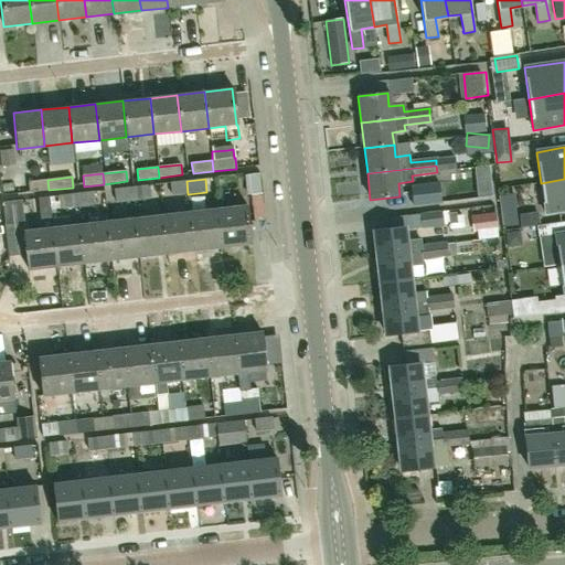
[(564,179),(541,183),(545,214),(564,211),(564,179)]
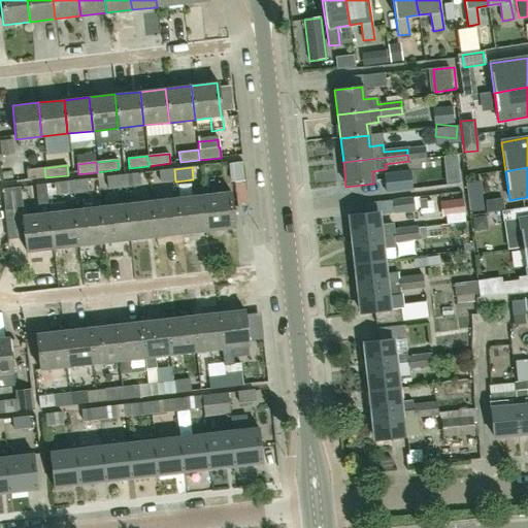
[(45,177),(44,168),(26,170),(27,180),(45,177)]
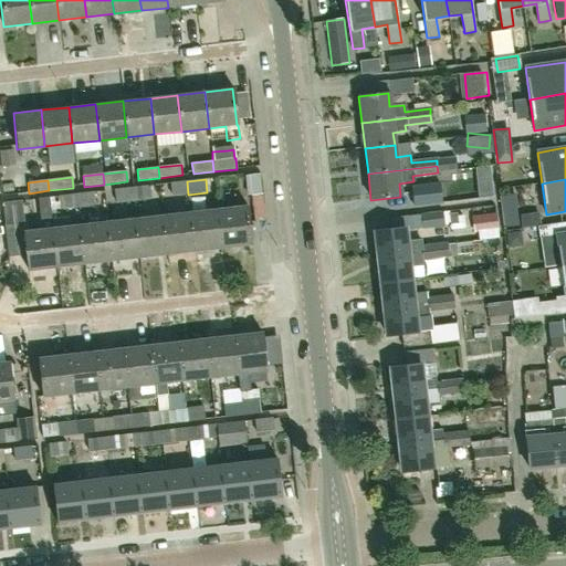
[(188,195),(187,181),(170,182),(171,197),(188,195)]
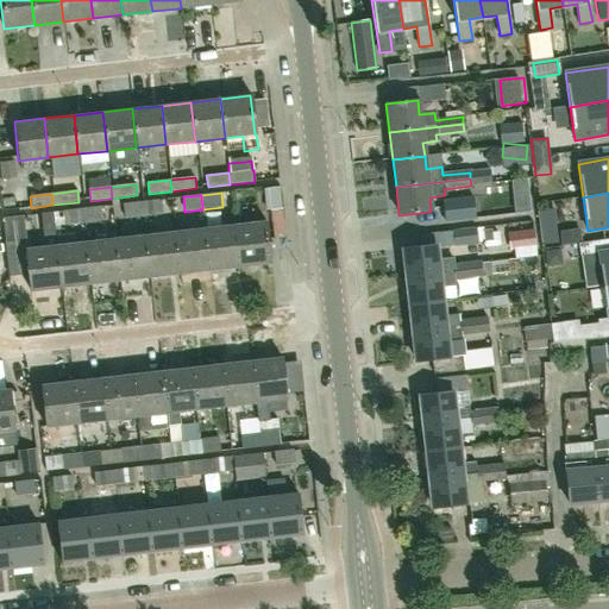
[(475,219),(472,198),(441,201),(445,223),(475,219)]
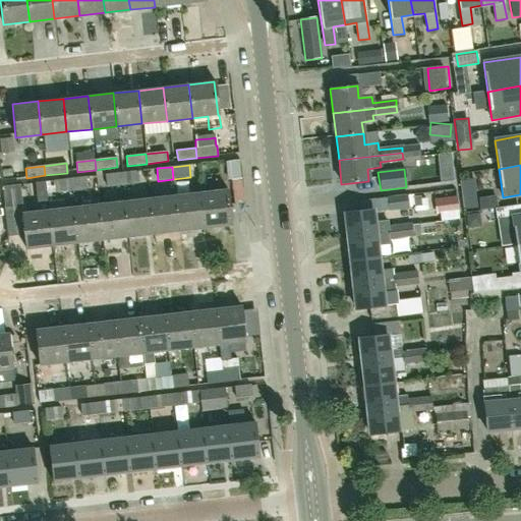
[(121,185),(138,183),(137,171),(120,173),(121,185)]
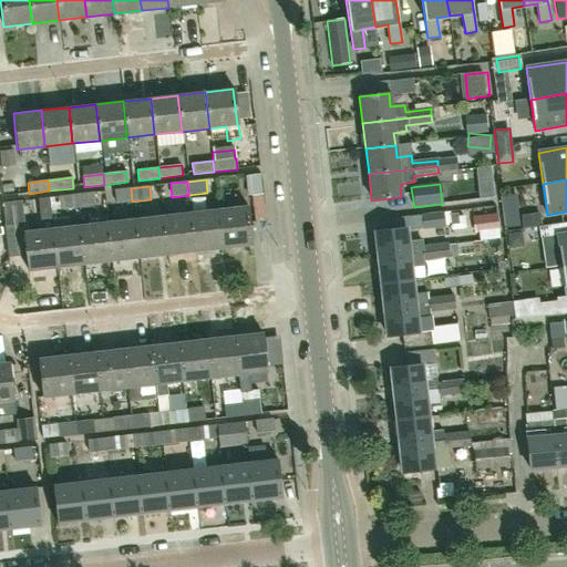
[(132,202),(131,188),(114,189),(115,204),(132,202)]
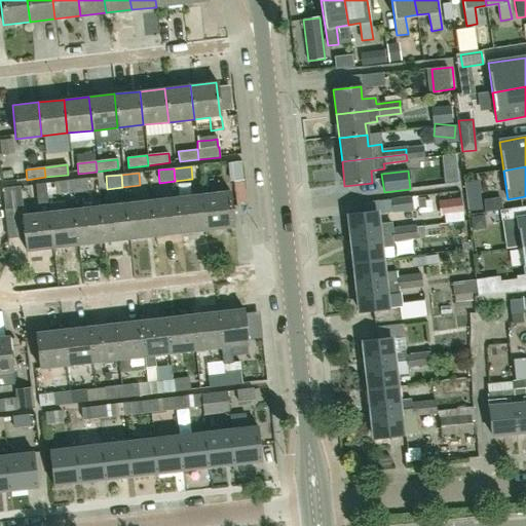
[(71,193),(88,191),(87,179),(69,180),(71,193)]
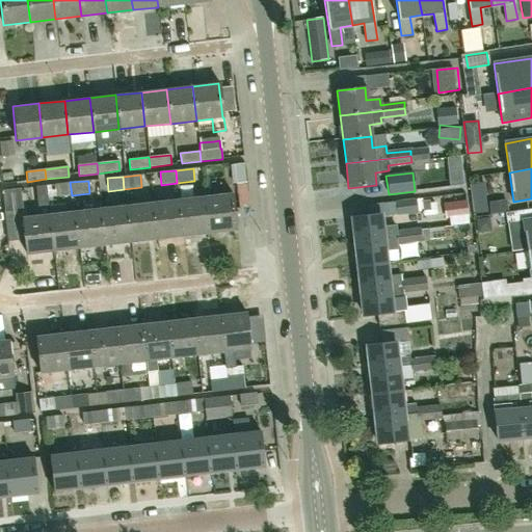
[(72,195),(70,182),(55,184),(56,197),(72,195)]
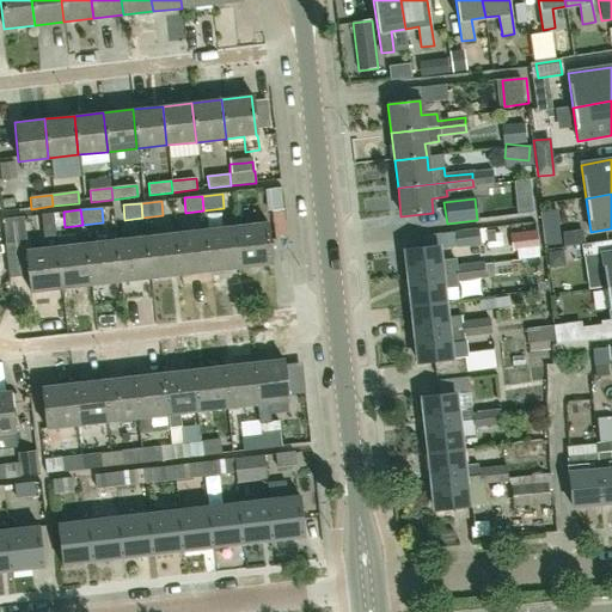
[(44,249),(25,251),(24,242),(4,244),(7,277),(26,275),(28,293),(60,289),(55,248),(56,248),(53,213),(41,214),(44,249)]
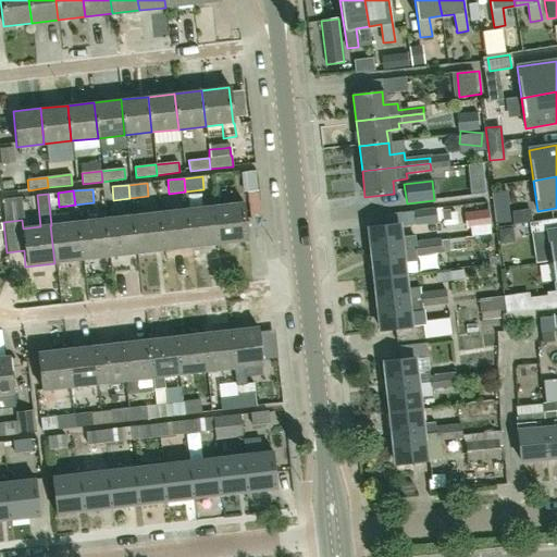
[(243,203),(214,207),(219,245),(247,242),(243,203)]
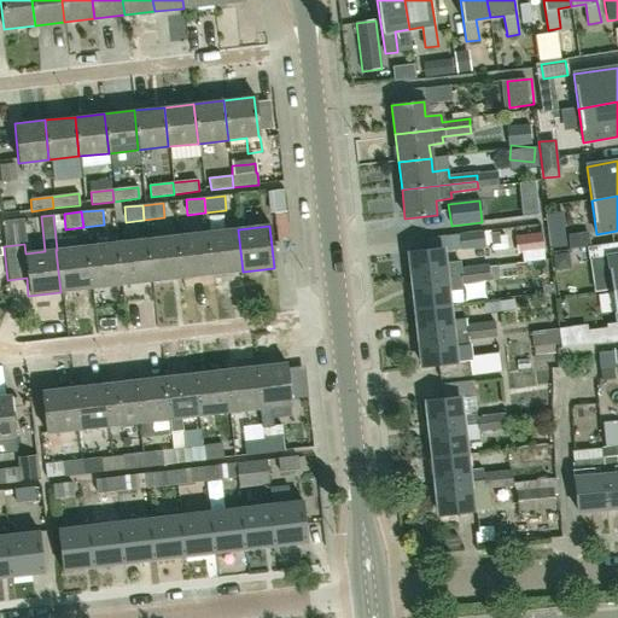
[(238,229),(208,233),(213,275),(243,272),(238,229)]
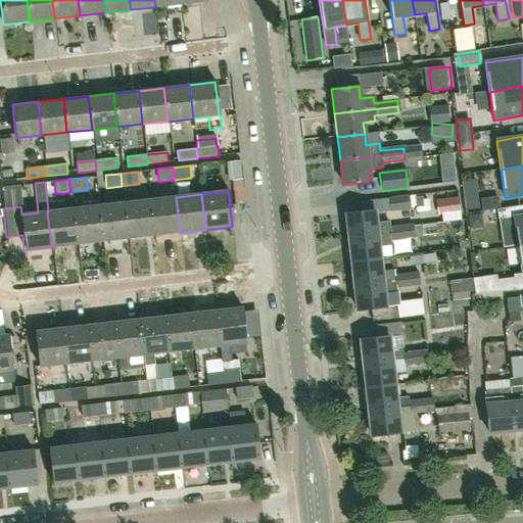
[(390,211),(411,209),(409,195),(388,197),(390,211)]
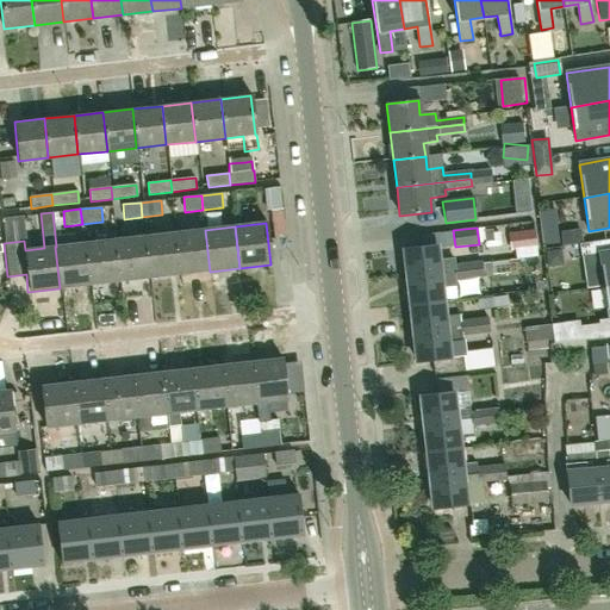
[(205,230),(174,234),(180,275),(210,272),(205,230)]
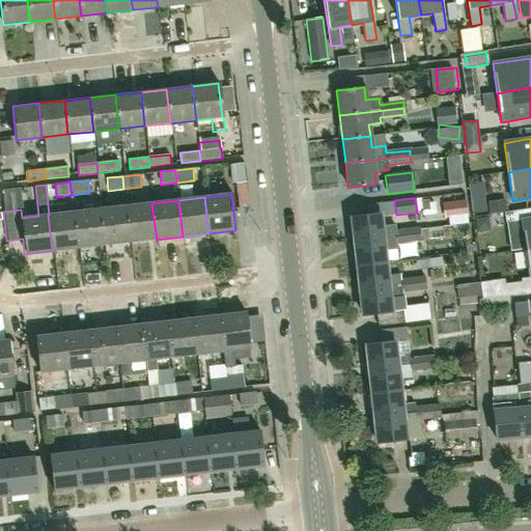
[(151,203),(126,205),(131,243),(157,240),(151,203)]
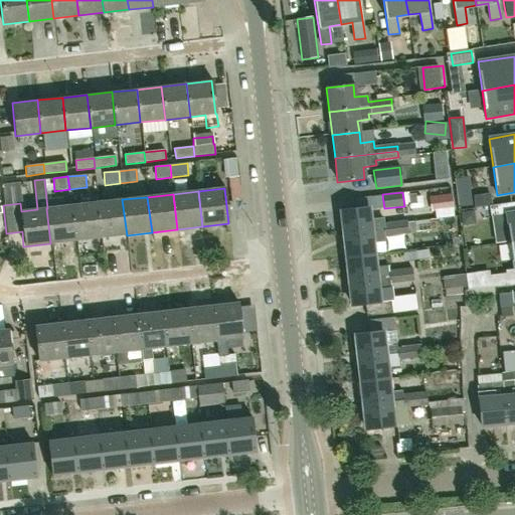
[(122,199),(97,202),(101,237),(127,235),(122,199)]
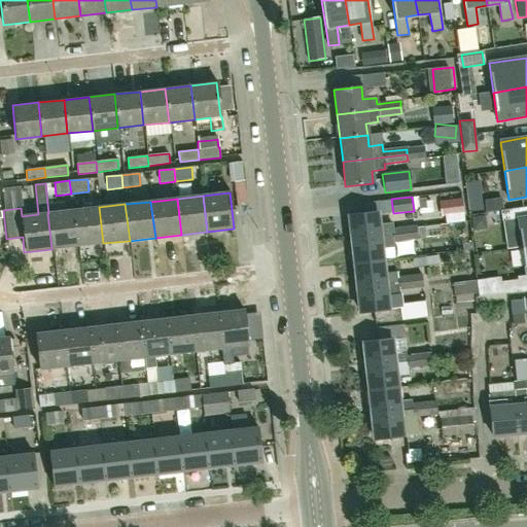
[(99,207),(73,210),(77,246),(103,243),(99,207)]
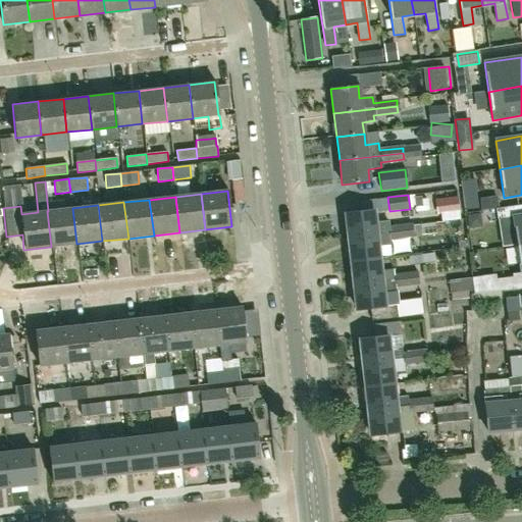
[(72,208),(48,211),(47,211),(51,247),(76,244),(72,208)]
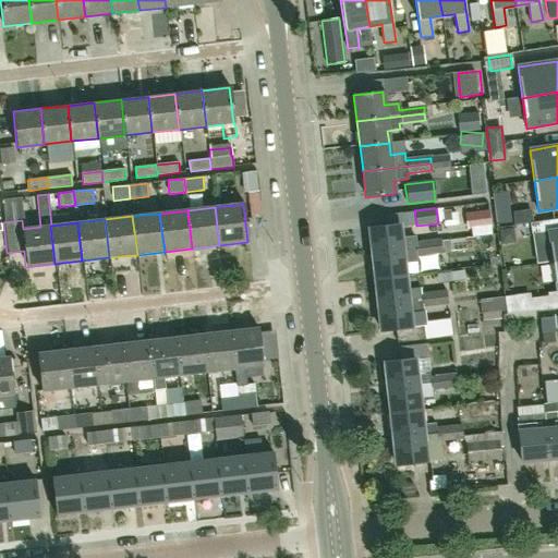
[(370,228),(373,254),(402,251),(399,225),(370,228)]
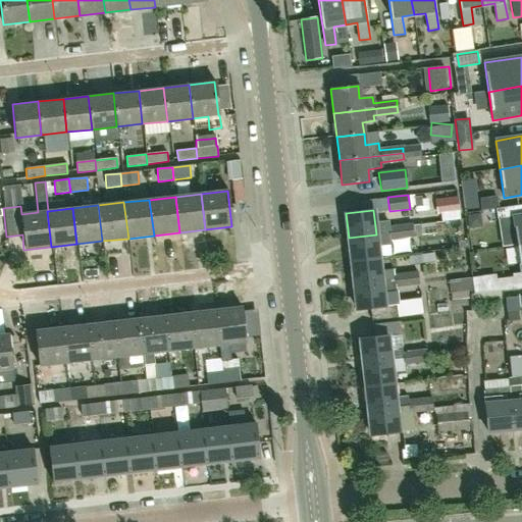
[(521,215),(513,217),(517,246),(521,245),(521,215)]
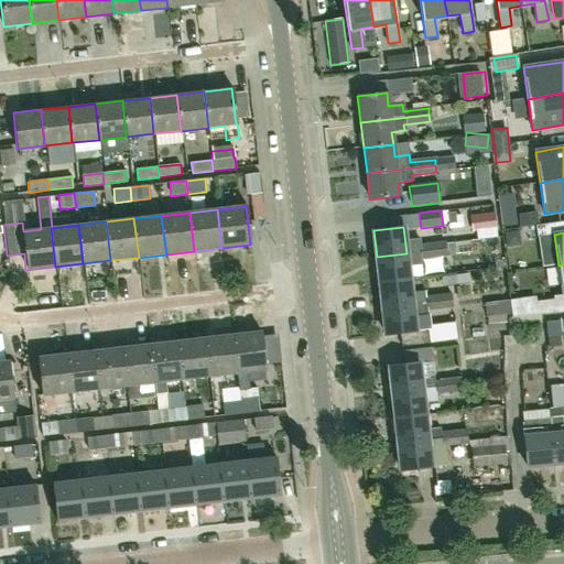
[(420,252),(446,249),(445,241),(419,245),(420,252)]
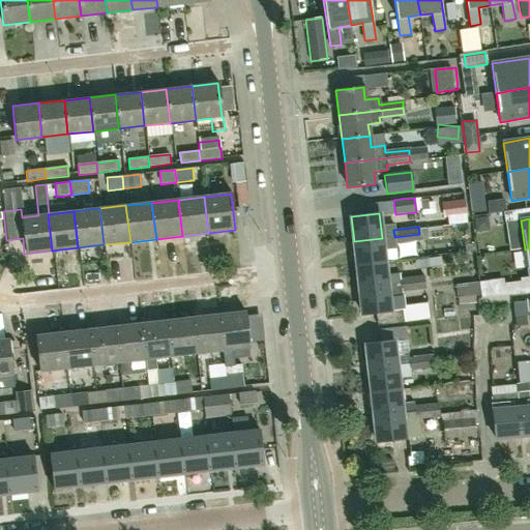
[(394,237),(382,238),(354,241),(357,266),(385,262),(383,252),(396,249),(395,243),(420,240),(419,234),(394,237)]
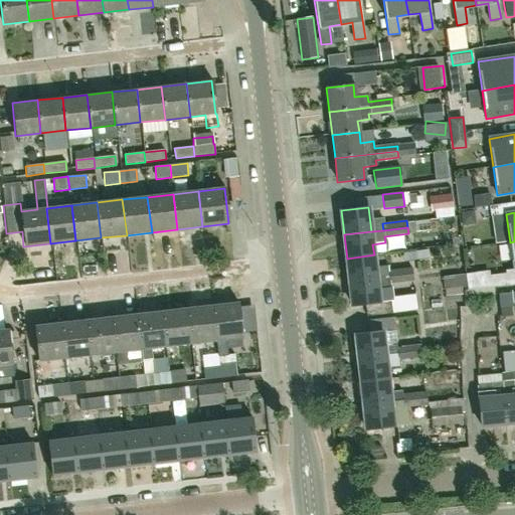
[(349,282),(376,278),(412,274),(412,268),(389,271),(388,266),(375,267),(374,254),(347,259),(349,282)]
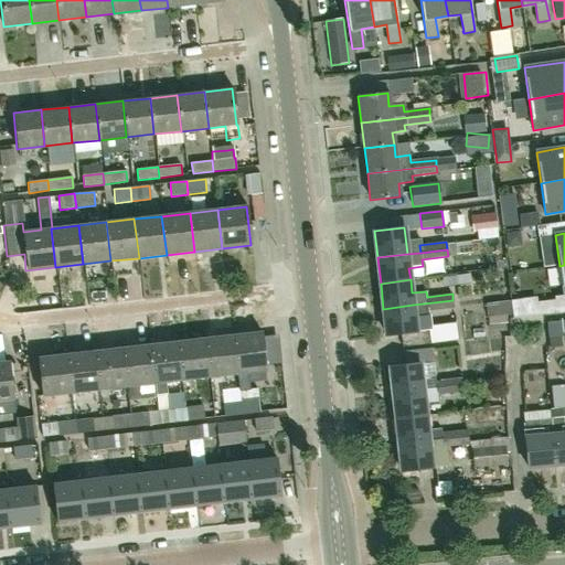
[(386,334),(401,333),(402,348),(458,340),(456,323),(428,327),(428,330),(416,331),(415,319),(429,317),(429,311),(454,309),(452,300),(413,305),(383,309),(386,334)]
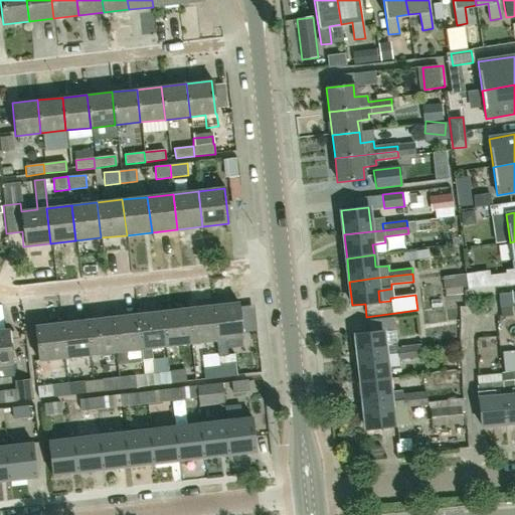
[(463,275),(452,276),(453,288),(465,287),(464,281),(463,275)]
